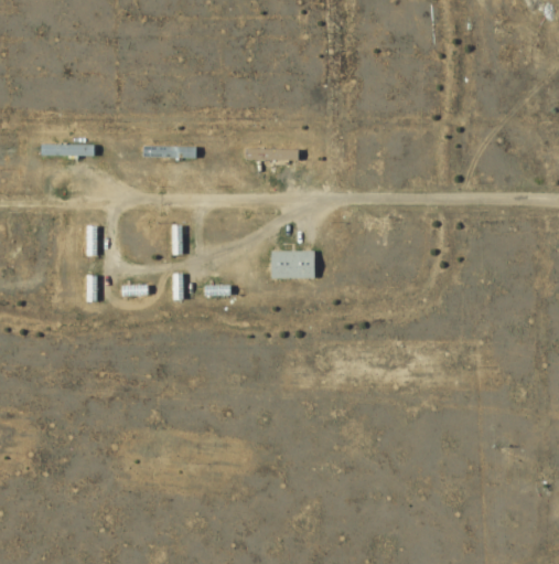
[(39,145),(39,159),(94,159),(94,145),(39,145)]
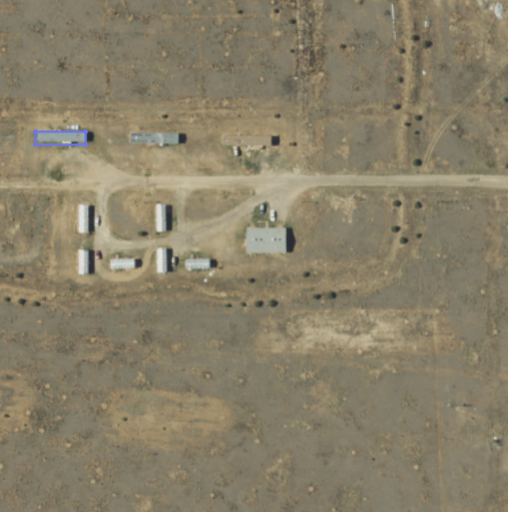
[(127,132),(127,144),(178,145),(179,133),(127,132)]
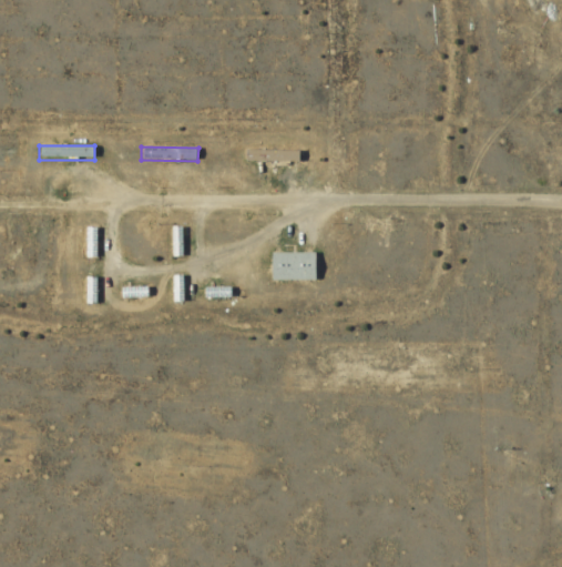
[(172,226),(184,225),(185,256),(173,257),(172,226)]
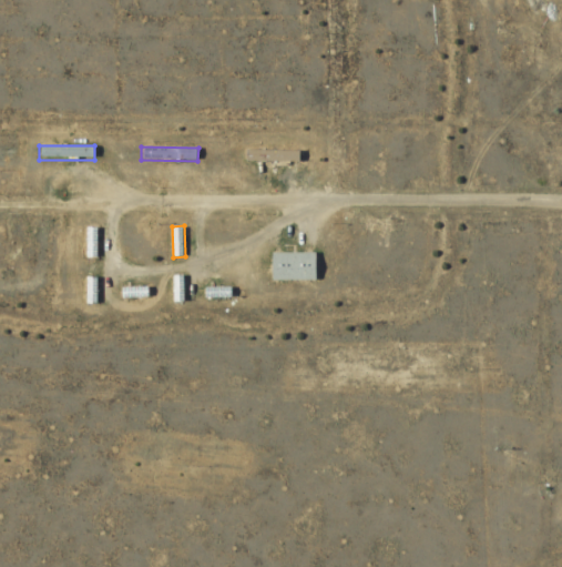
[(85,228),(96,228),(95,257),(84,257),(85,228)]
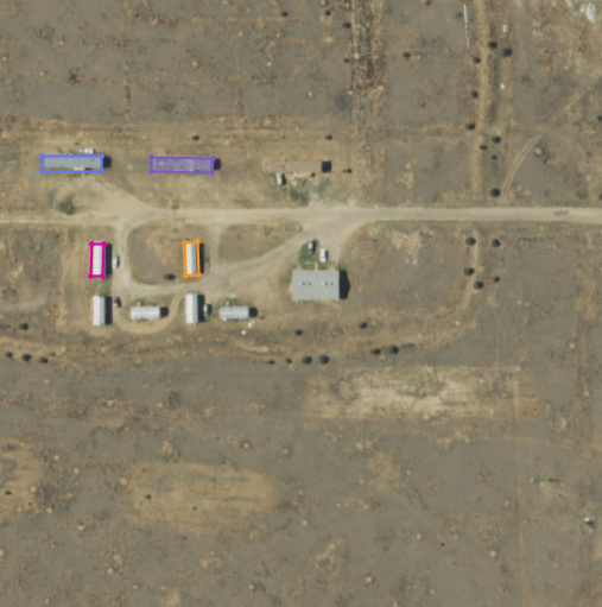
[(292,270),(291,301),(337,301),(337,270),(292,270)]
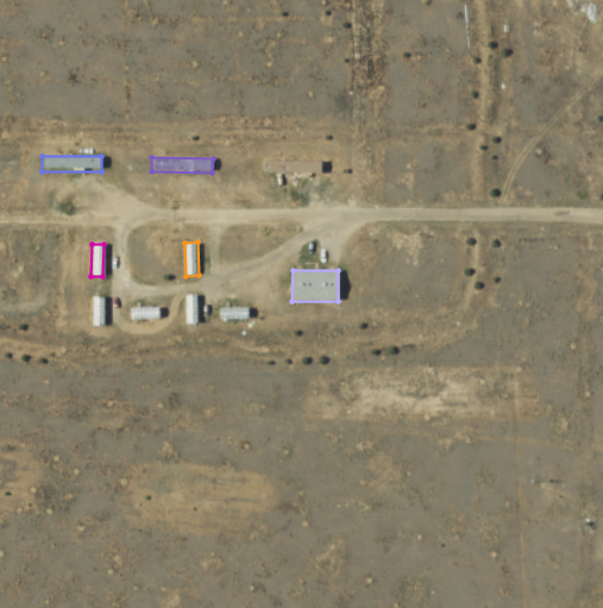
[(184,294),(199,294),(200,324),(186,325),(184,294)]
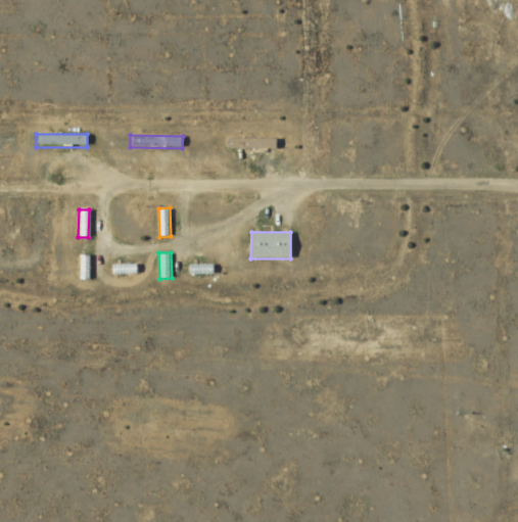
[(79,254),(90,254),(90,280),(79,280),(79,254)]
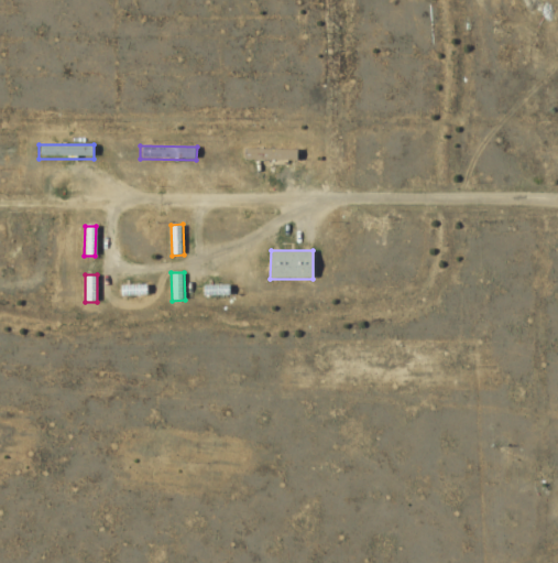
[(119,296),(119,285),(148,284),(148,294),(119,296)]
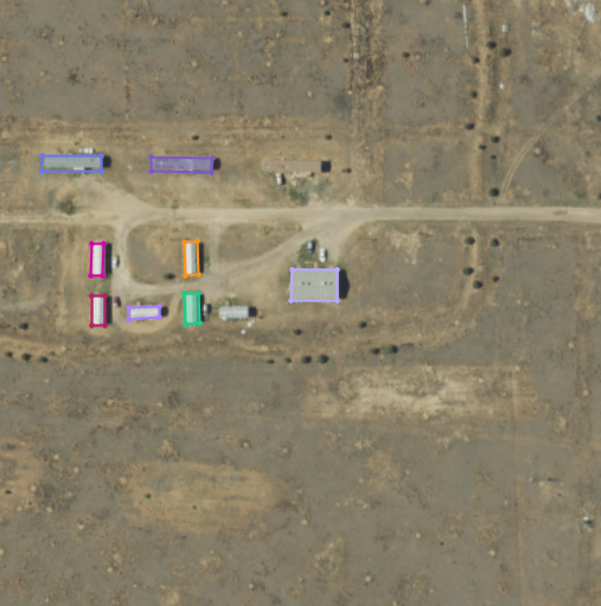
[(218,320),(218,306),(247,306),(247,319),(218,320)]
